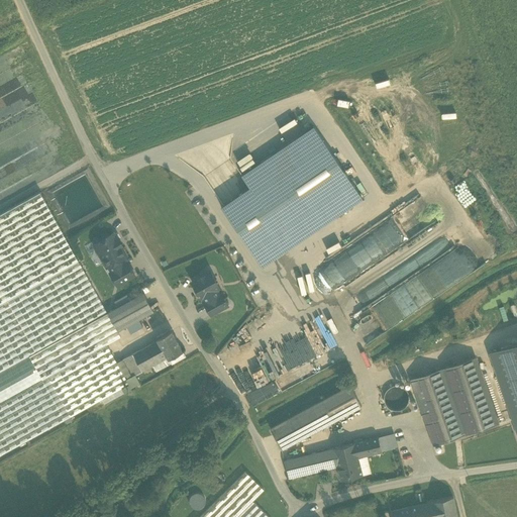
[(263,264),(357,200),(312,134),(247,178),(255,191),(226,210),(263,264)]
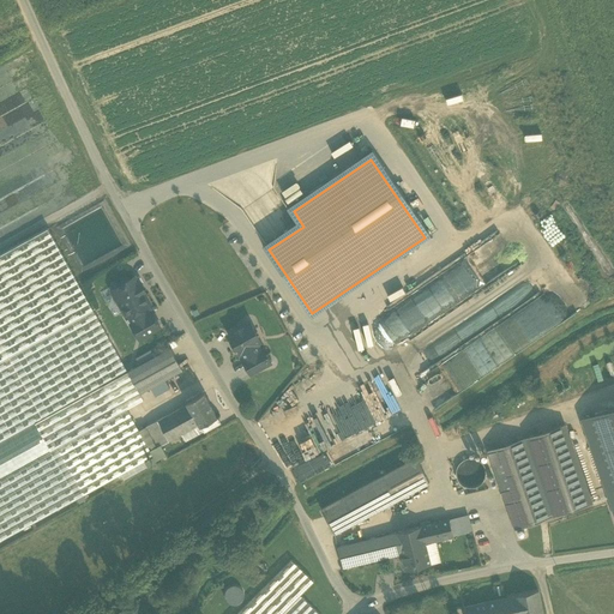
[(47,229),(0,254),(0,362),(92,311),(47,229)]
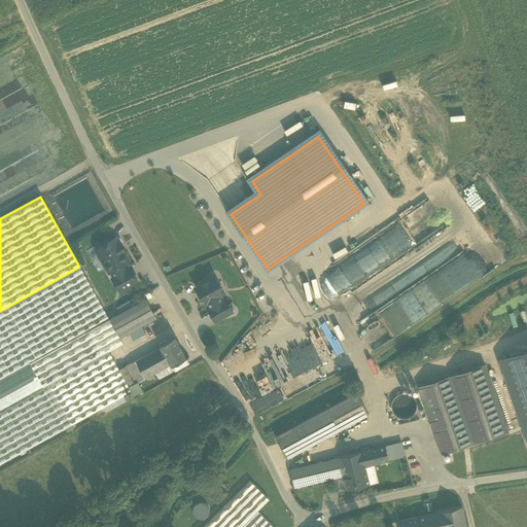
[(411,212),(336,260),(337,286),(331,290),(346,289),(353,285),(352,270),(346,265),(359,264),(360,265),(363,260),(371,260),(371,257),(384,268),(380,272),(381,278),(360,290),(366,295),(376,294),(382,305),(427,275),(433,280),(433,281),(440,281),(436,278),(431,271),(465,249),(454,233),(445,224),(429,235),(419,218),(411,212)]
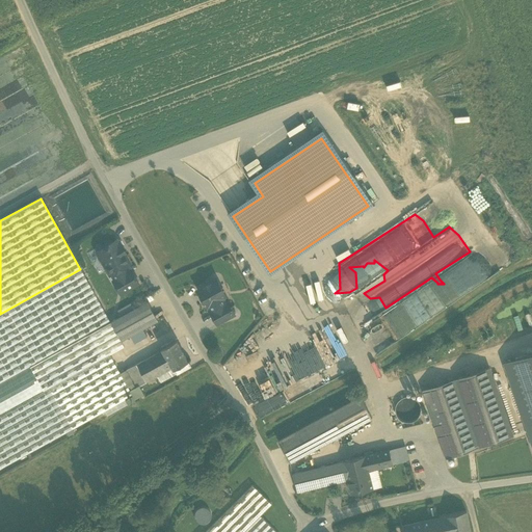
[(111,242),(108,244),(107,247),(97,254),(103,263),(105,262),(115,281),(127,273),(124,267),(130,264),(124,254),(126,253),(123,247),(121,248),(116,242),(114,243),(111,242)]
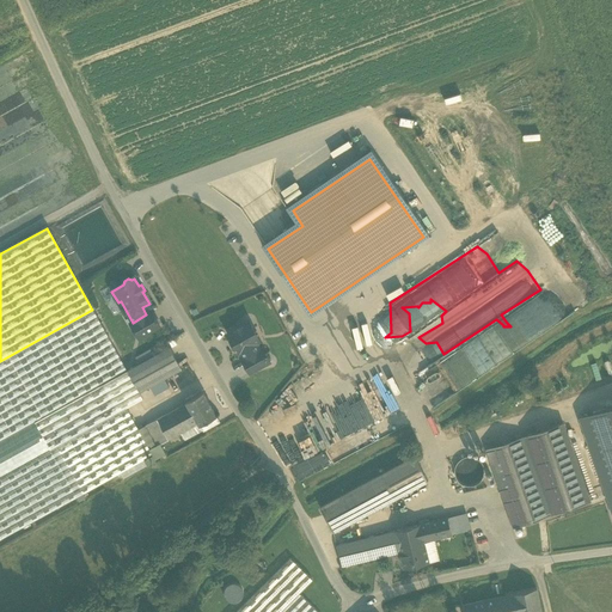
[(92,310),(0,361),(0,539),(121,473),(153,456),(138,429),(126,408),(142,398),(139,392),(127,371),(92,310)]
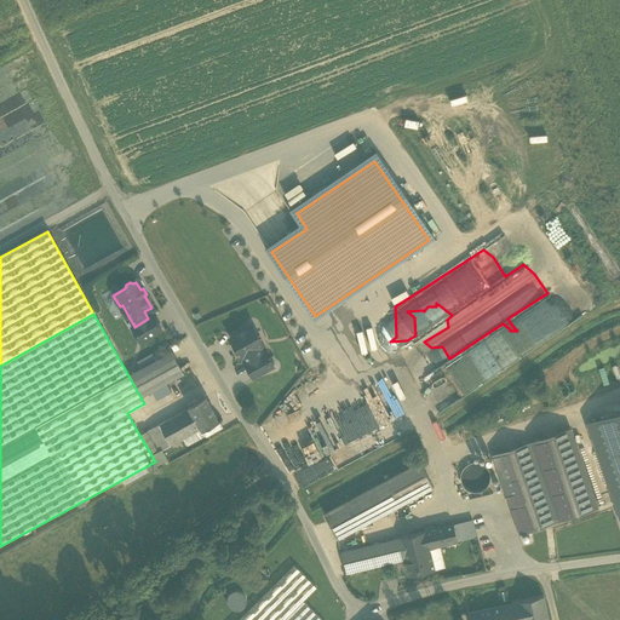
[(135,327),(132,328),(141,343),(161,329),(153,316),(148,319),(135,327)]
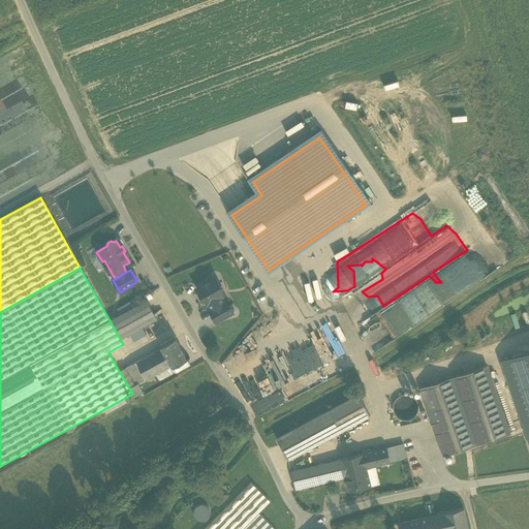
[(215,278),(214,279),(212,277),(207,280),(207,283),(196,288),(206,305),(207,304),(210,310),(225,302),(221,296),(224,294),(215,278)]
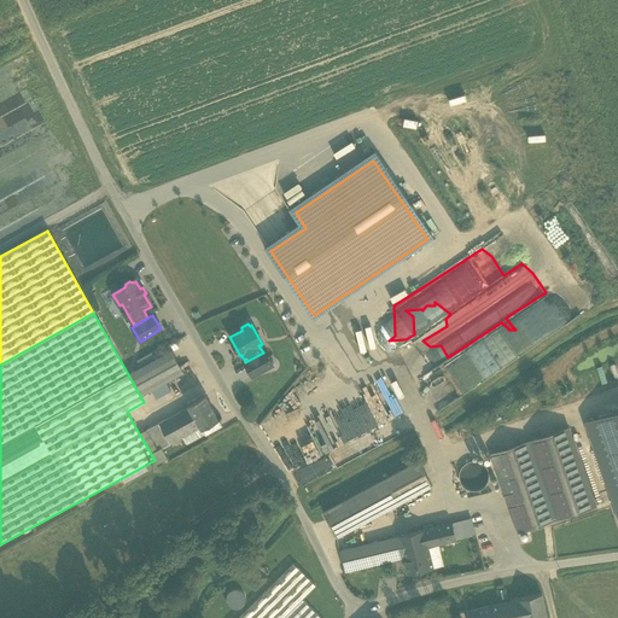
[(464,390),(542,340),(532,325),(524,330),(523,328),(506,339),(503,334),(461,361),(466,369),(455,377),(464,390)]
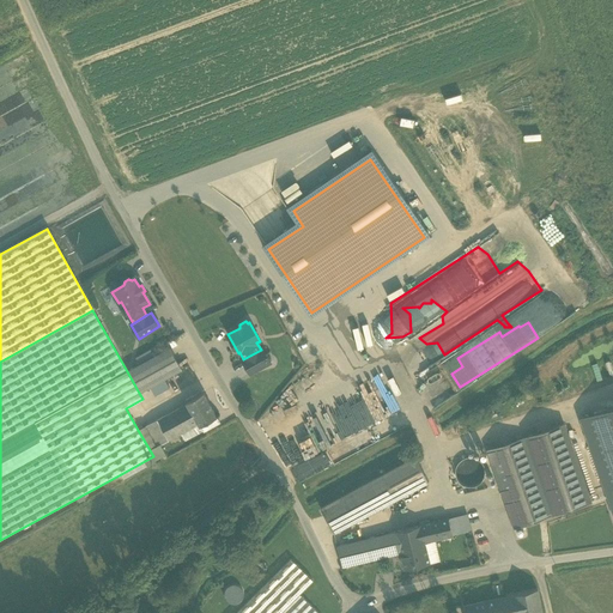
[(170,349),(127,371),(139,393),(182,369),(170,349)]
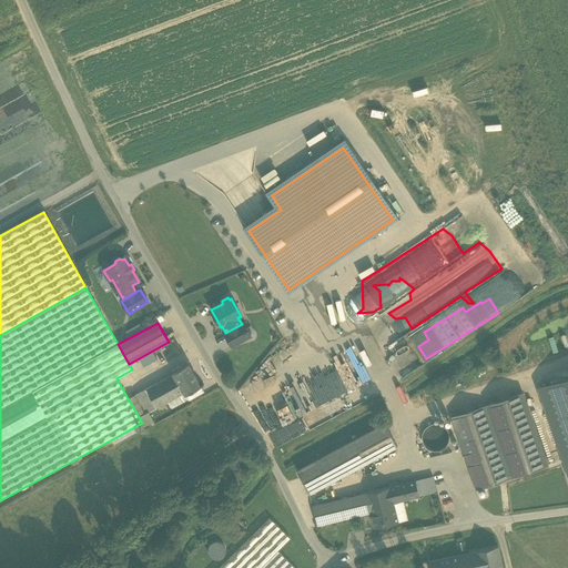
[(225,333),(224,334),(232,346),(251,335),(244,323),(242,324),(225,333)]
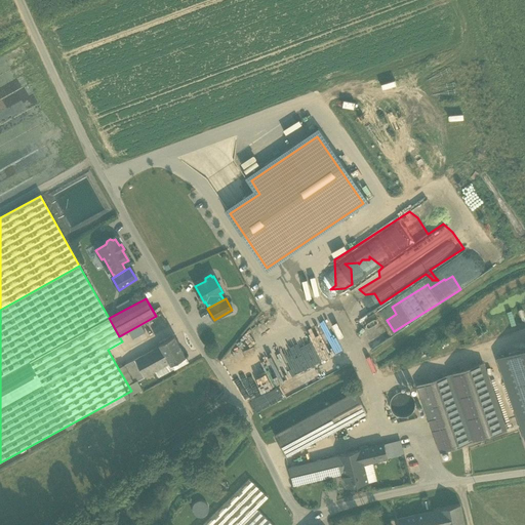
[(128,299),(116,306),(119,311),(130,304),(128,299)]
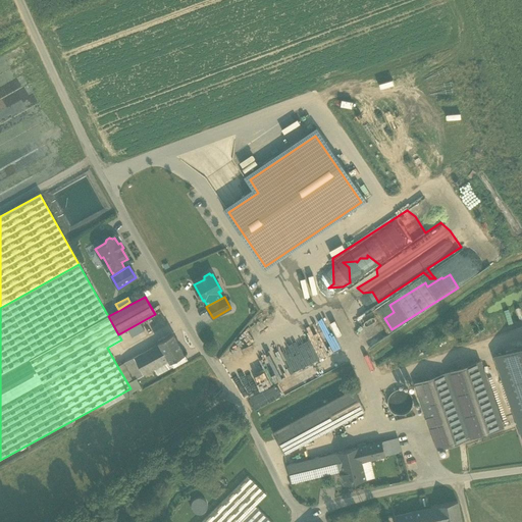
[(352,325),(233,387),(255,420),(367,358),(370,356),(352,325)]
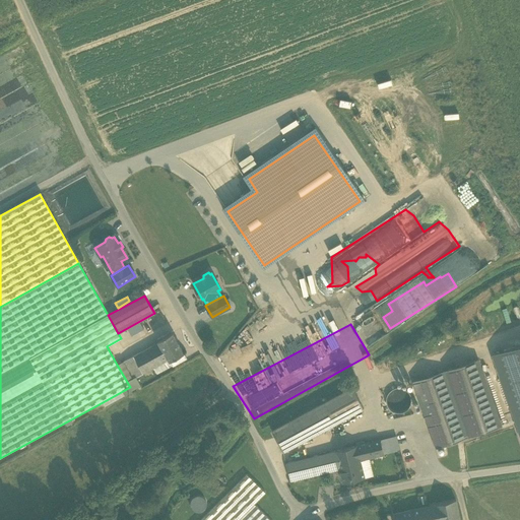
[(172,333),(157,341),(168,360),(169,362),(170,362),(184,353),(172,333)]
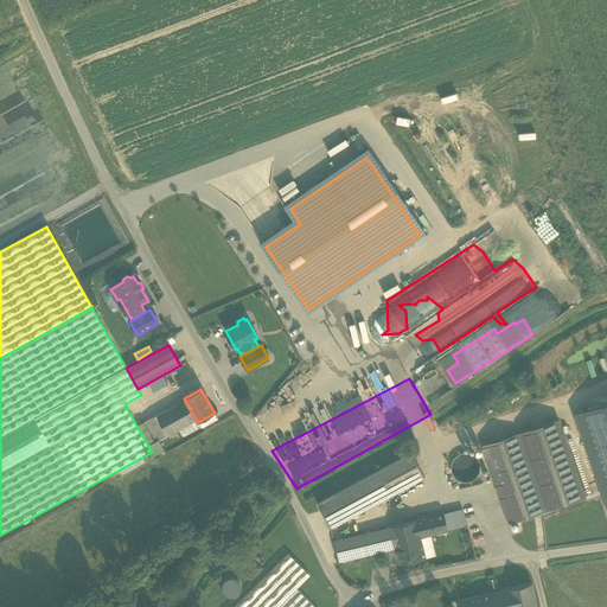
[(185,400),(155,415),(166,435),(167,436),(196,420),(185,400)]
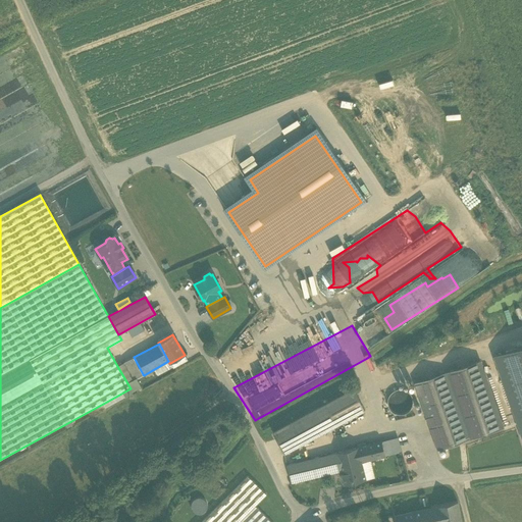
[(521,352),(497,361),(521,432),(521,352)]
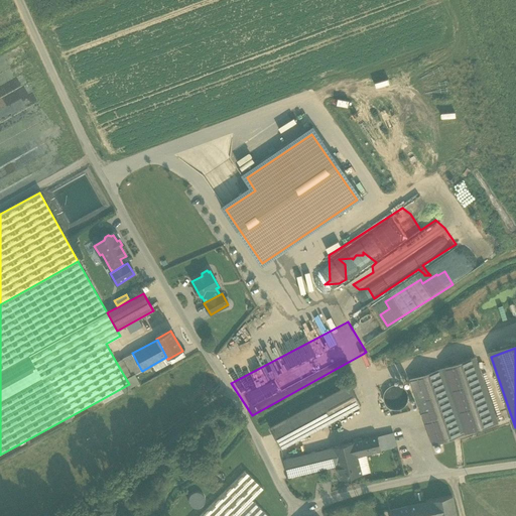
[(182,351),(168,359),(171,364),(185,356),(182,351)]
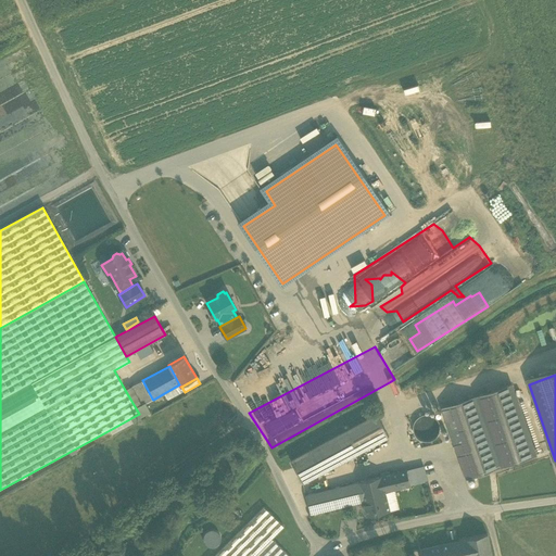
[(142,380),(125,390),(139,414),(110,430),(112,434),(134,422),(133,420),(150,412),(146,403),(152,399),(142,380)]
